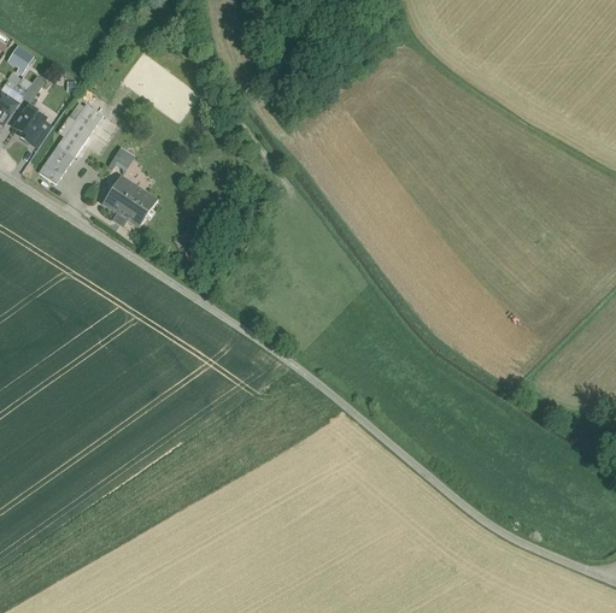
[(29,54),(16,46),(7,59),(18,66),(23,70),(25,66),(22,64),(29,54)]
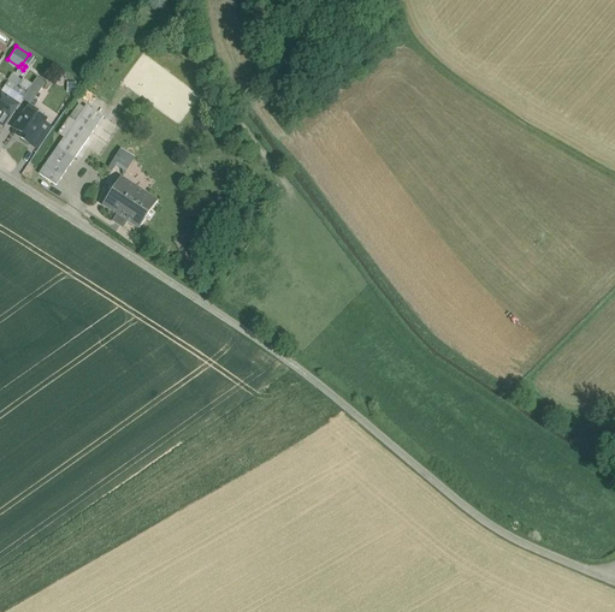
[(31,83),(22,77),(17,84),(27,90),(31,83)]
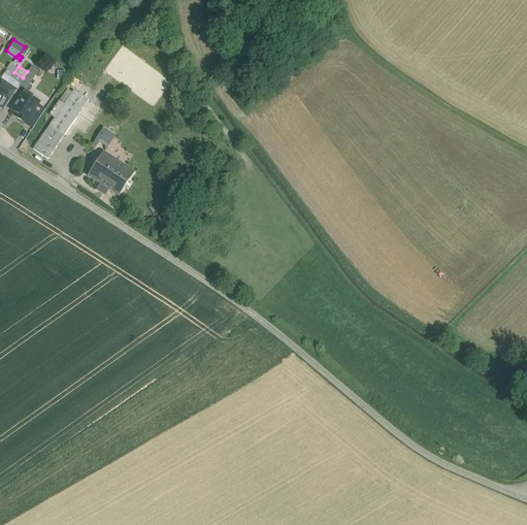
[(22,78),(19,84),(25,88),(37,70),(31,66),(27,71),(23,77),(22,78)]
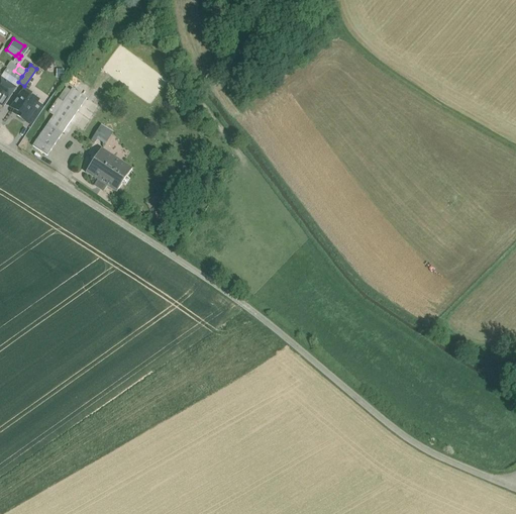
[(21,77),(6,67),(0,76),(15,86),(18,82),(21,77)]
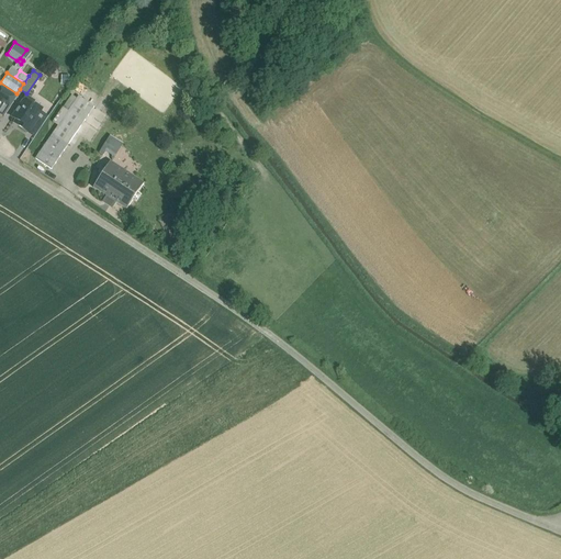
[(17,93),(0,82),(0,99),(2,101),(3,99),(10,103),(17,93)]
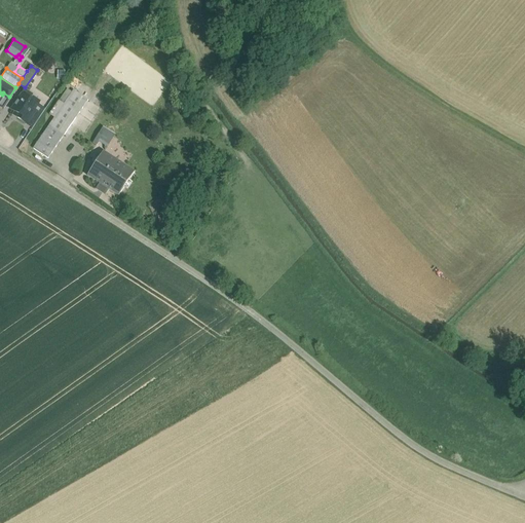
[(53,116),(71,90),(66,87),(48,113),(53,116)]
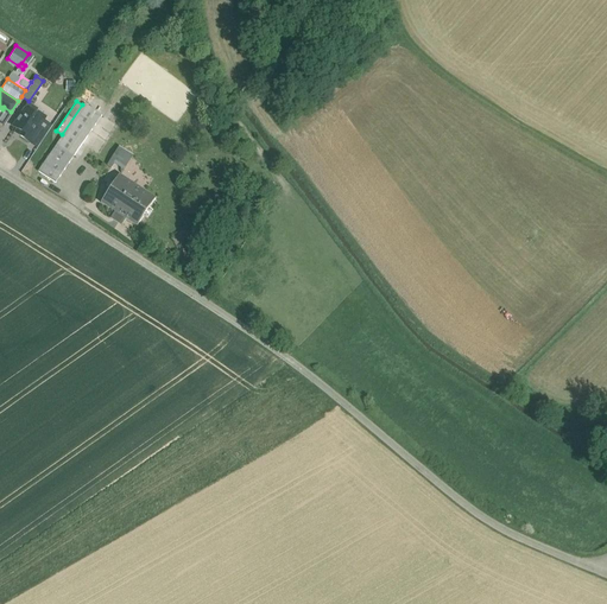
[(27,102),(13,125),(20,129),(19,133),(29,139),(42,120),(45,114),(27,102)]
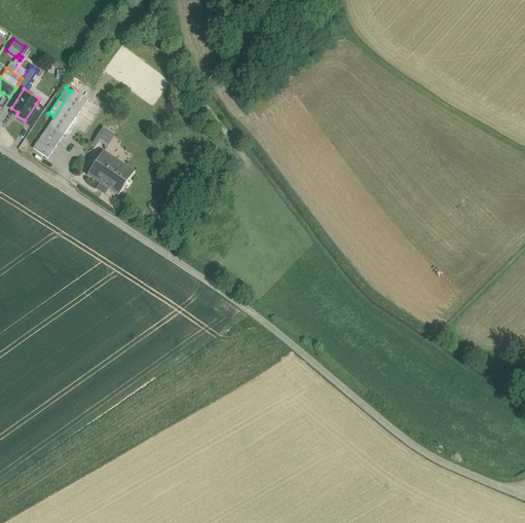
[(53,116),(33,147),(47,156),(87,98),(73,88),(71,90),(53,116)]
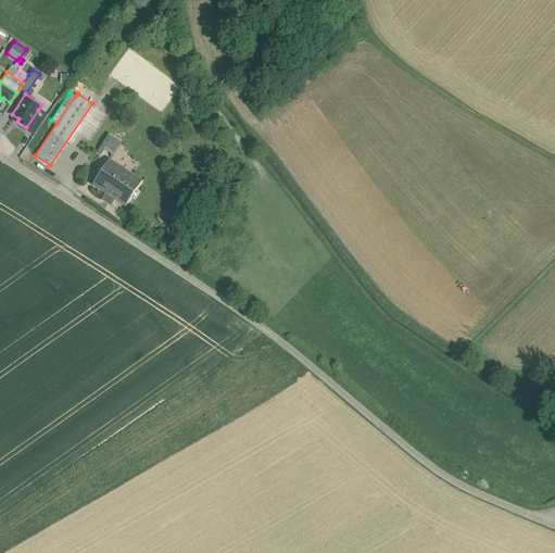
[(10,102),(3,98),(2,100),(0,103),(0,111),(3,113),(10,102)]
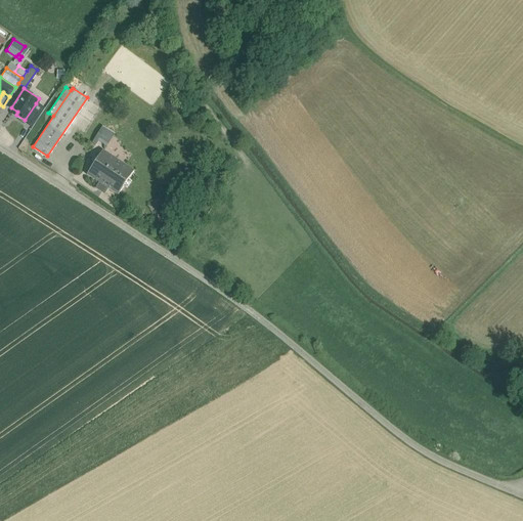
[(36,103),(25,120),(31,125),(43,107),(36,103)]
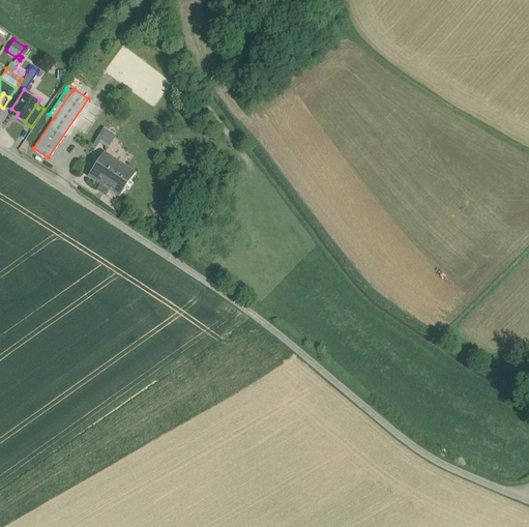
[(106,125),(93,142),(104,150),(116,134),(106,125)]
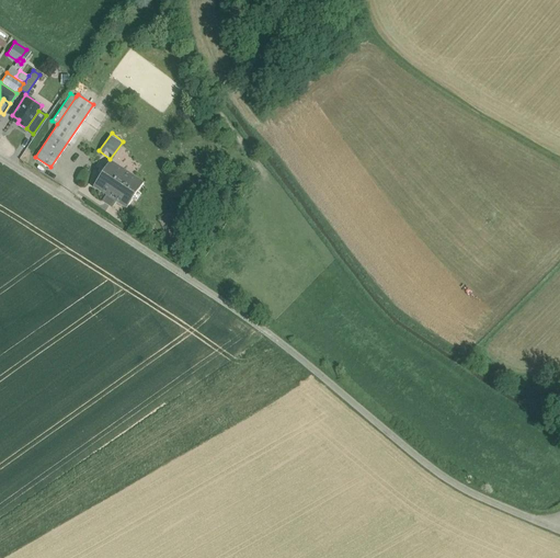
[(143,182),(109,160),(103,168),(101,167),(98,171),(101,172),(92,185),(105,193),(102,200),(111,205),(114,200),(126,206),(143,182)]
